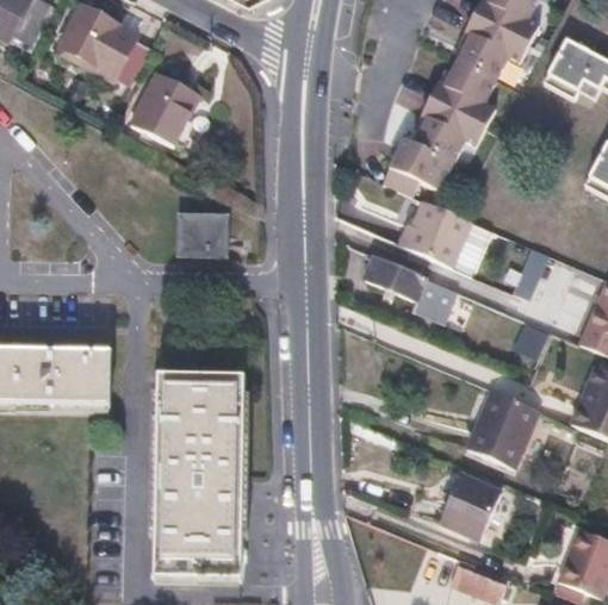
[(53,1),(50,0),(0,0),(0,36),(2,37),(6,29),(31,41),(53,1)]
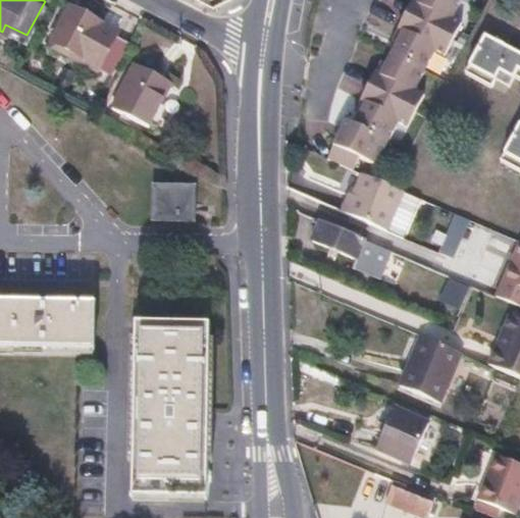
[(327,156),(354,167),(361,152),(376,160),(399,117),(404,120),(421,89),(412,84),(432,45),(442,50),(459,18),(450,13),(456,0),(409,0),(398,23),(402,27),(396,38),(384,58),(380,56),(361,96),(365,98),(359,110),(354,120),(346,116),(343,124),(339,132),(327,156)]
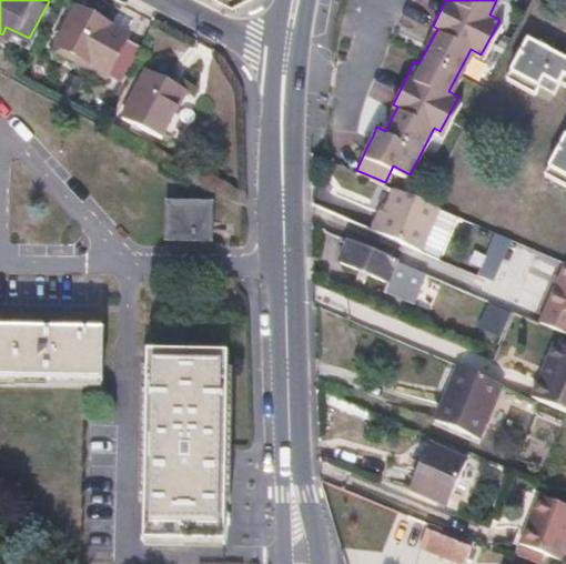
[(121,33),(74,7),(53,41),(86,60),(82,66),(115,84),(137,48),(119,38),(121,33)]
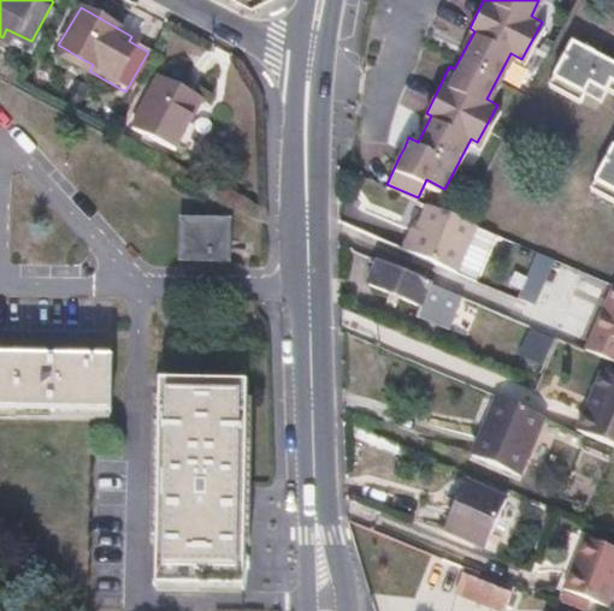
[(474,31),(470,28),(462,42),(467,45),(474,31)]
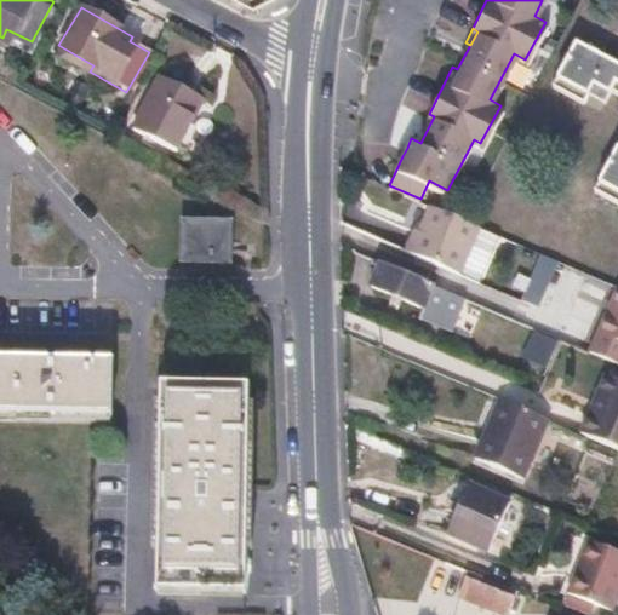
[(617,58),(573,38),(556,72),(588,88),(591,81),(607,88),(613,76),(617,78),(617,58)]
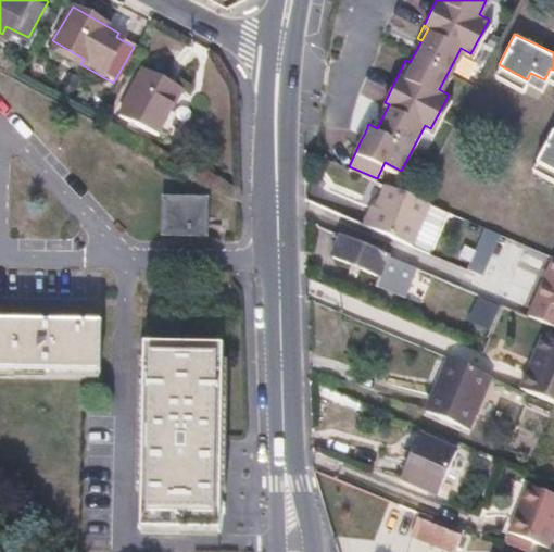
[(52,40),(48,48),(80,64),(84,59),(52,40)]
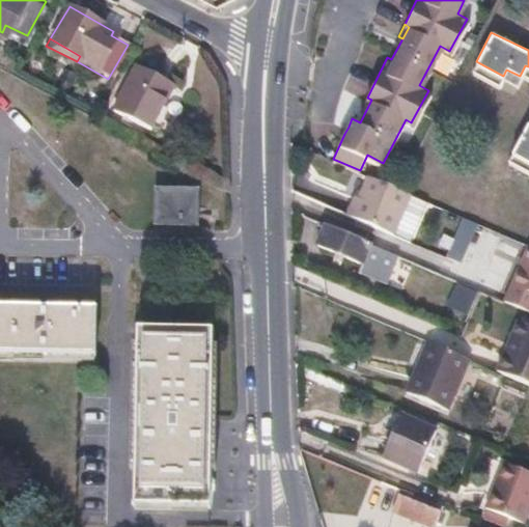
[(171,78),(135,57),(114,91),(150,112),(171,78)]
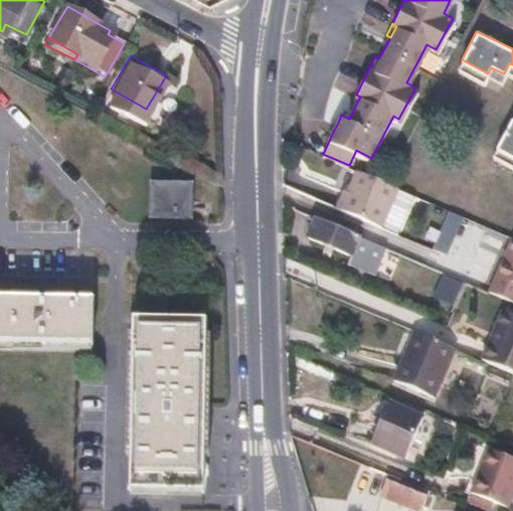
[(356,95),(350,106),(354,109),(360,97),(356,95)]
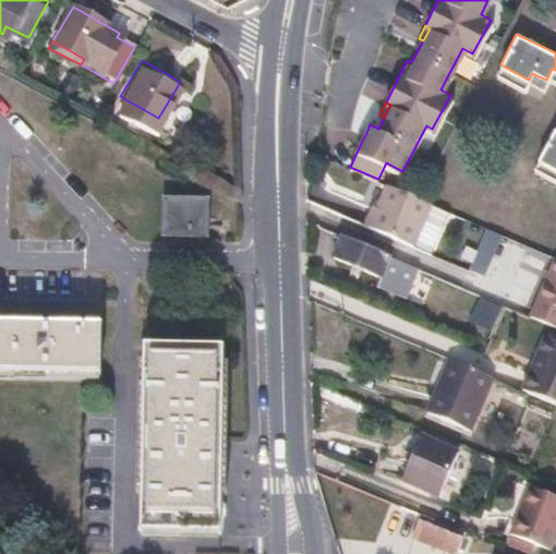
[(358,139),(362,141),(366,133),(362,130),(358,139)]
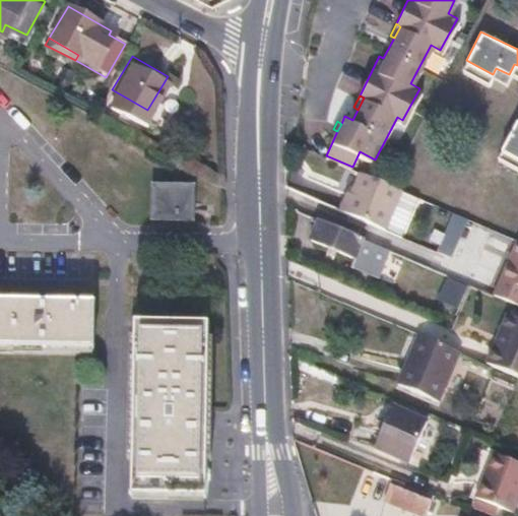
[(517,122),(516,122),(503,148),(517,155),(517,122)]
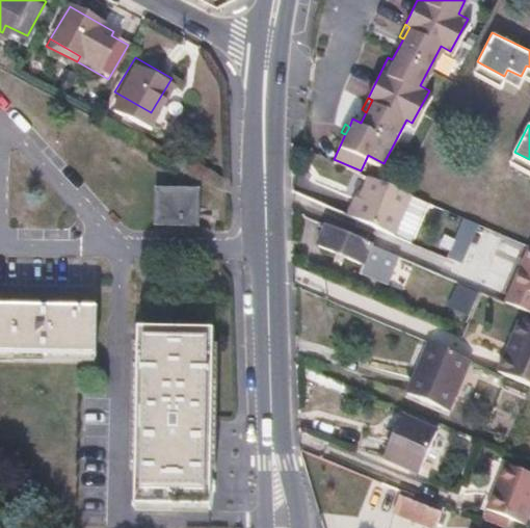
[(364,195),(359,193),(350,211),(401,234),(419,195),(399,187),(373,176),(364,195)]
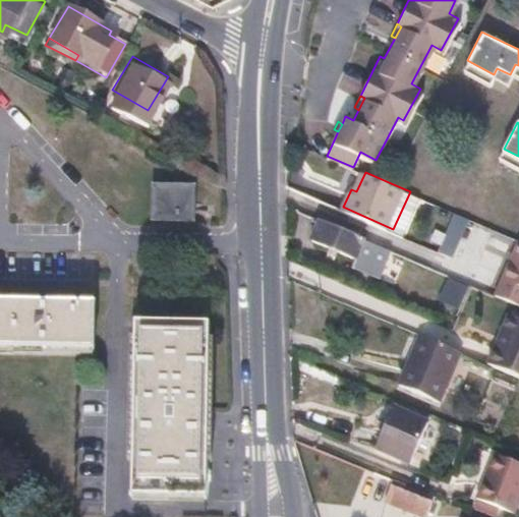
[(189,182),(153,181),(153,212),(189,213),(189,182)]
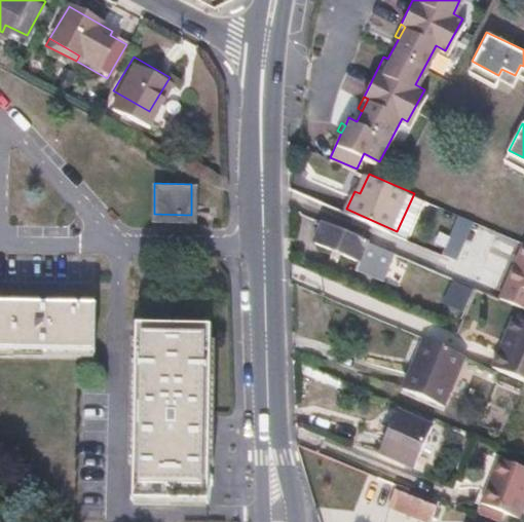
[(425,198),(414,193),(397,231),(409,235),(425,198)]
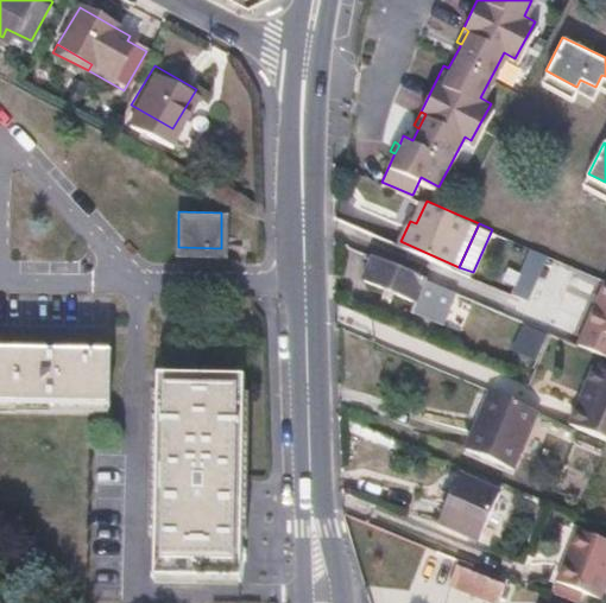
[(563,264),(526,248),(507,292),(544,309),(563,264)]
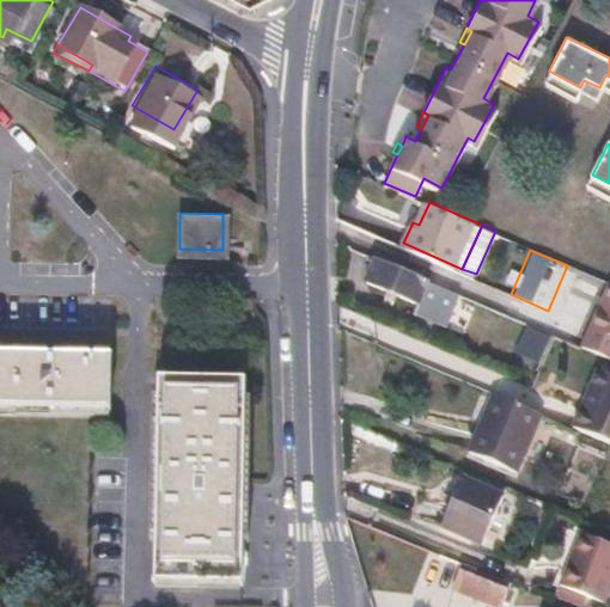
[(374,256),(365,277),(416,300),(426,279),(374,256)]
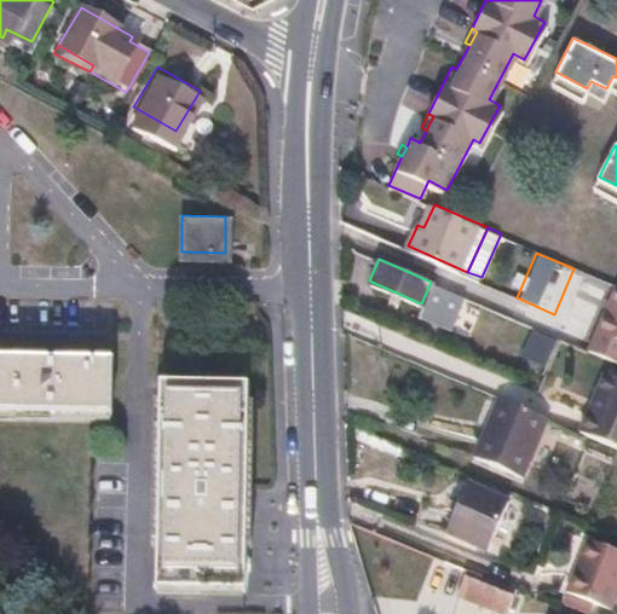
[(431,282),(421,303),(416,313),(442,324),(439,329),(449,332),(463,296),(431,282)]
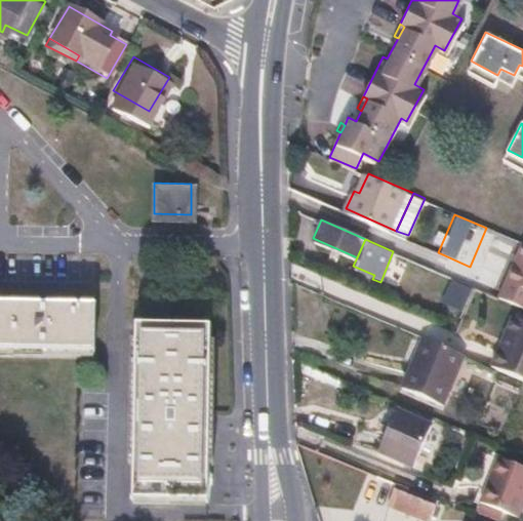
[(522,241),(521,240),(496,296),(522,308),(522,241)]
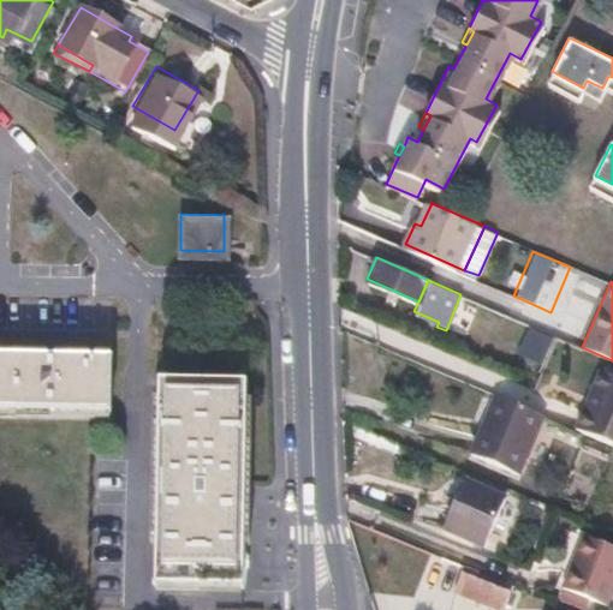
[(540,362),(549,335),(525,326),(515,352),(540,362)]
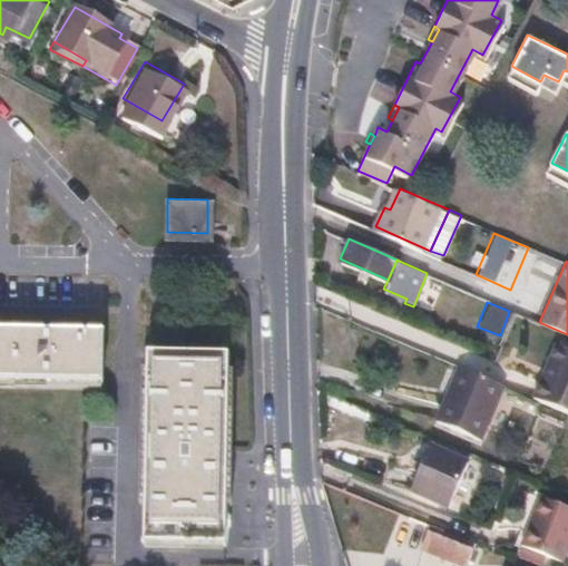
[(104,324),(0,322),(0,376),(103,378),(104,324)]
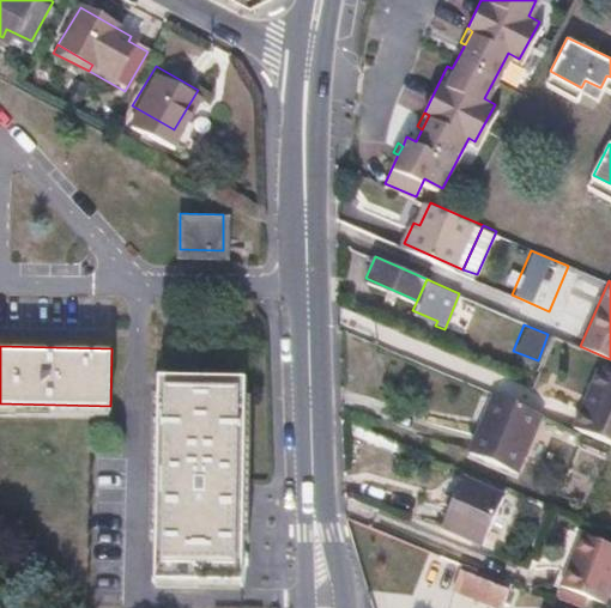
[(585,393),(590,395),(576,427),(610,442),(610,372),(596,366),(585,393)]
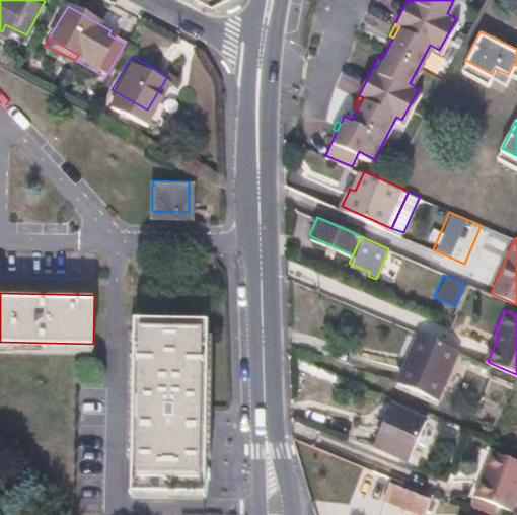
[(205,318),(132,317),(129,490),(203,491),(204,401),(205,318)]
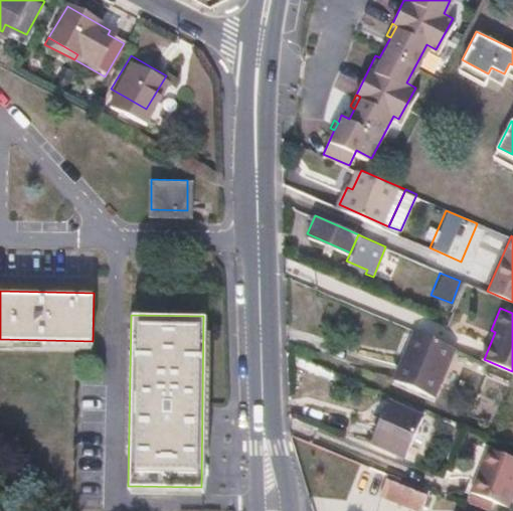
[(452,345),(413,328),(393,376),(432,393),(452,345)]
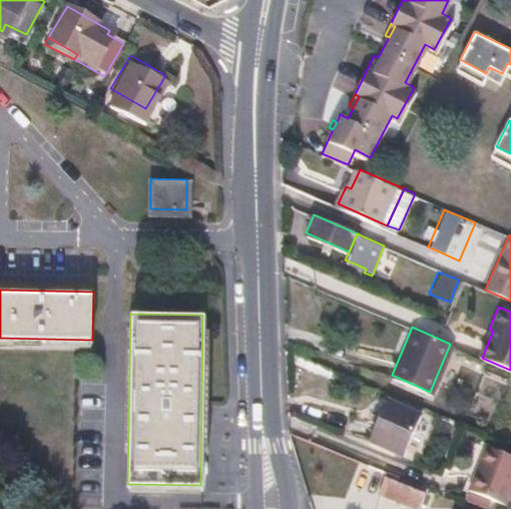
[(493,331),(489,329),(477,356),(482,358),(493,331)]
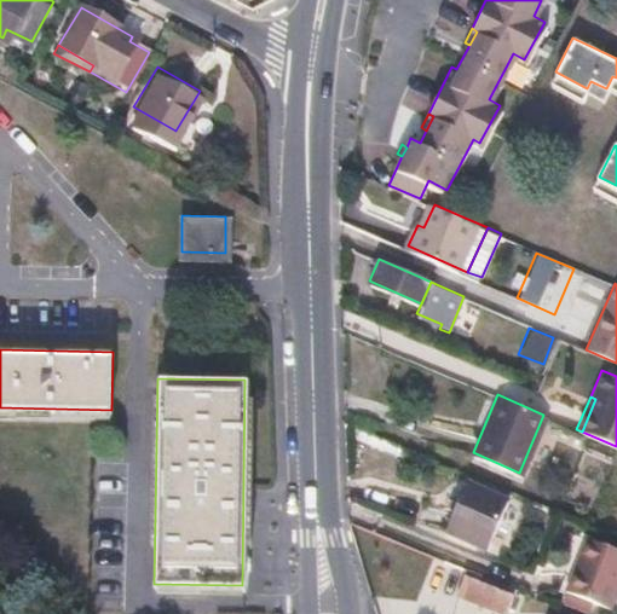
[(506,498),(463,481),(444,527),(486,545),(494,527),(492,527),(496,519),(497,519),(506,498)]
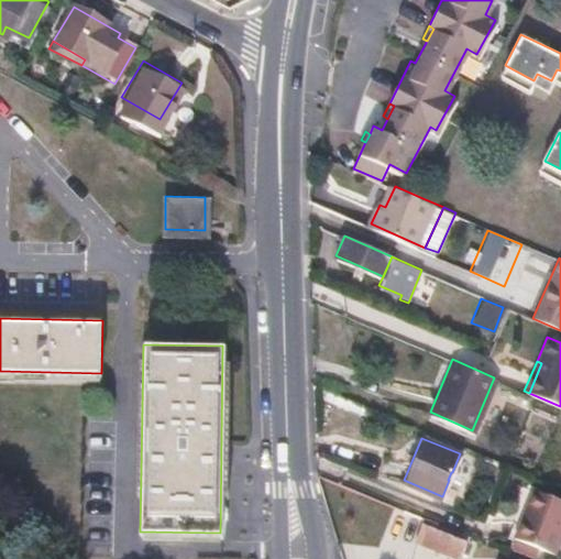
[(452,472),(451,472),(448,480),(449,480),(454,482),(458,475),(452,472)]
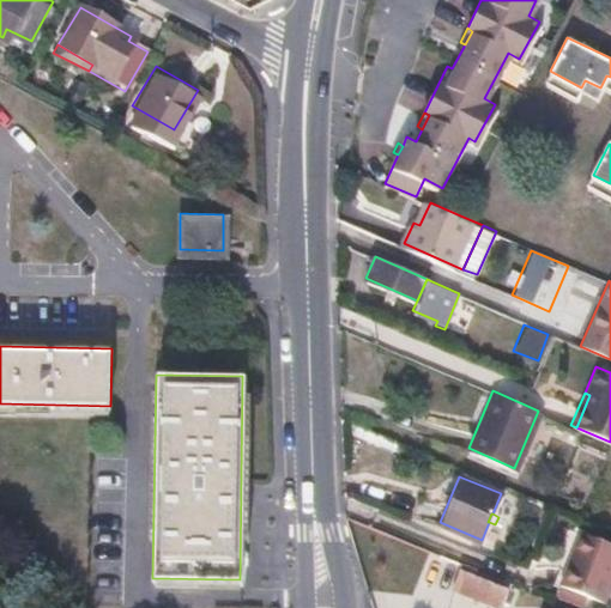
[(610,578),(610,545),(580,533),(558,584),(602,601),(610,578)]
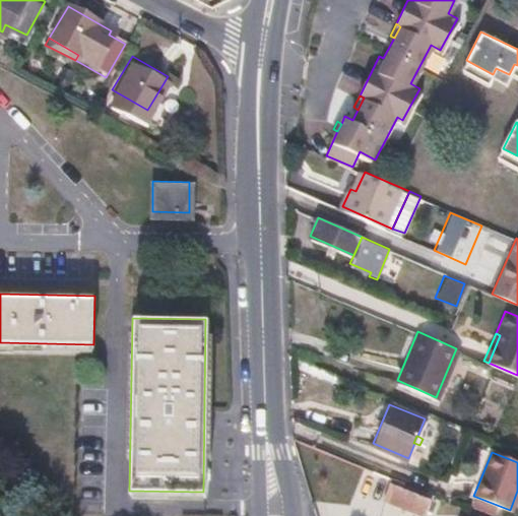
[(387,484),(380,504),(410,515),(421,515),(428,499),(387,484)]
